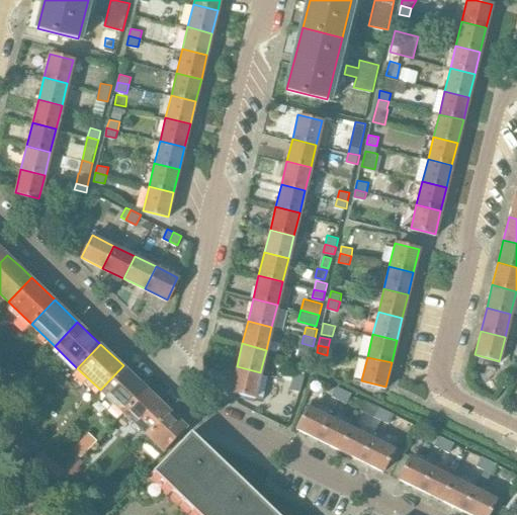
[(100,390),(123,413),(147,388),(123,365),(100,390)]
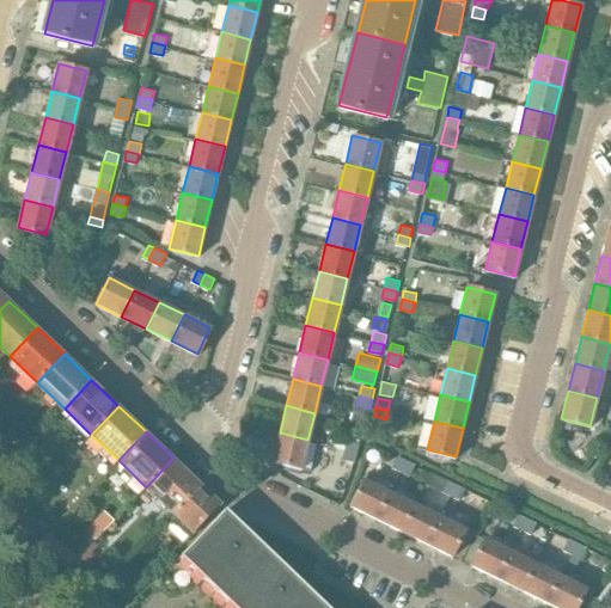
[(307,440),(280,433),(273,460),(301,467),(307,440)]
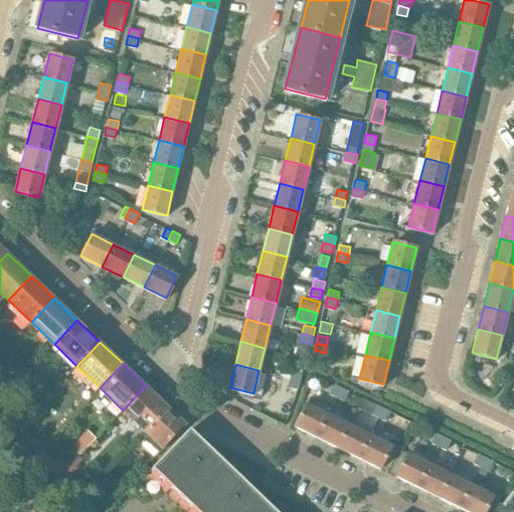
[(303,373),(292,371),(291,378),(301,381),(303,373)]
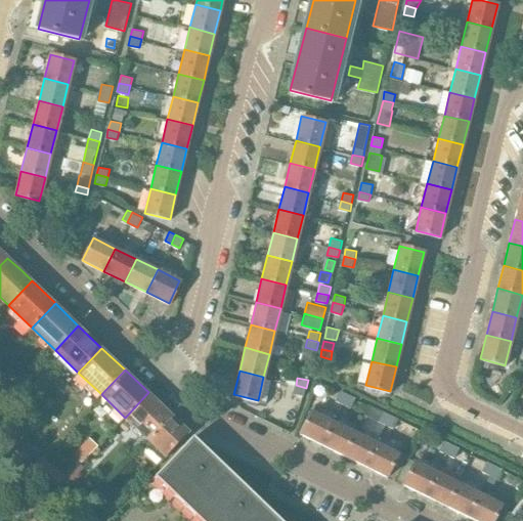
[(294,393),(305,395),(306,388),(296,385),(294,393)]
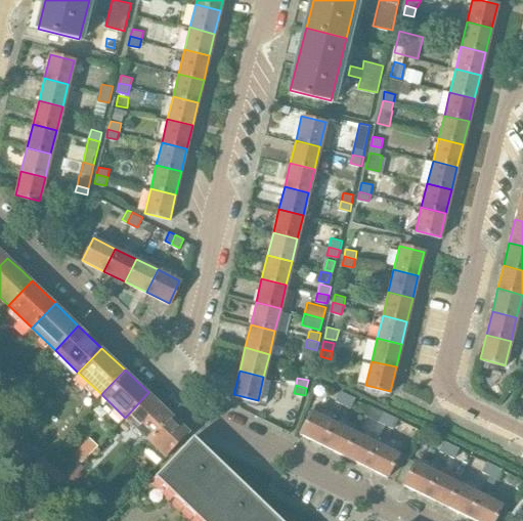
[(341,389),(336,399),(342,402),(347,392),(341,389)]
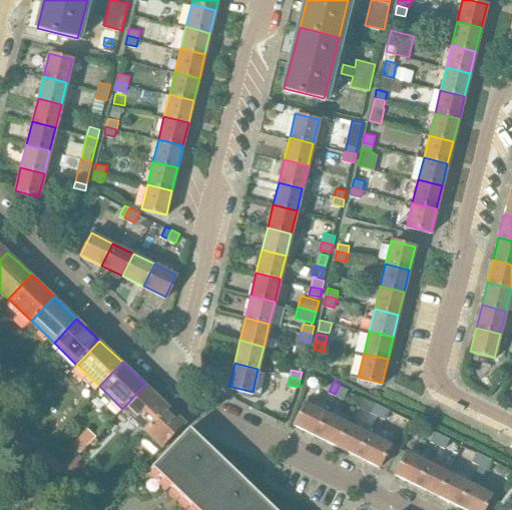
[(122,409),(144,430),(167,406),(145,384),(122,409)]
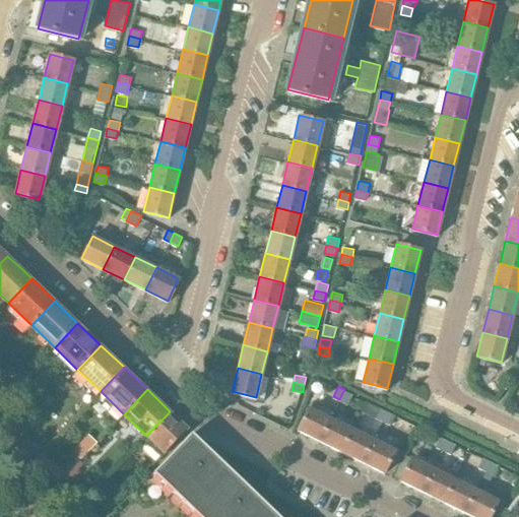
[(348,403),(353,394),(344,389),(339,399),(348,403)]
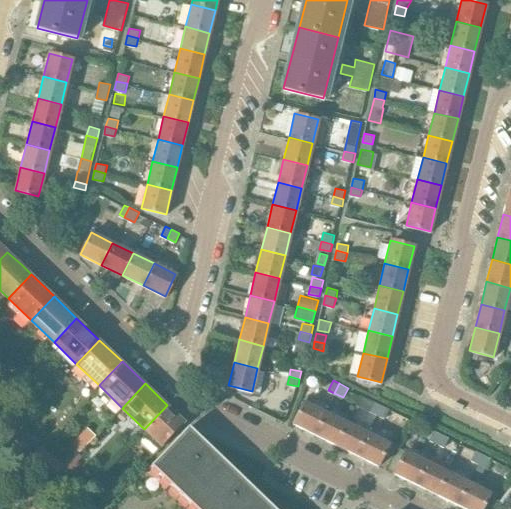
[(315,433),(326,411),(304,400),(293,422),(315,433)]
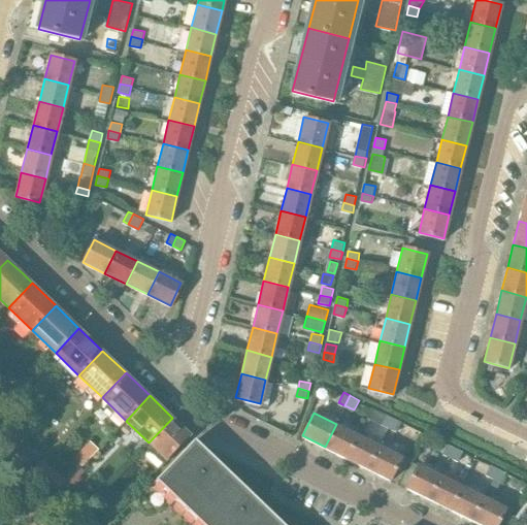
[(387,414),(382,424),(389,427),(394,417),(387,414)]
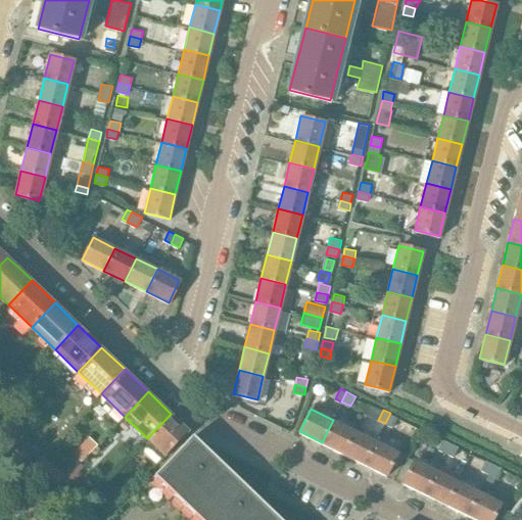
[(393,427),(398,417),(390,413),(385,423),(393,427)]
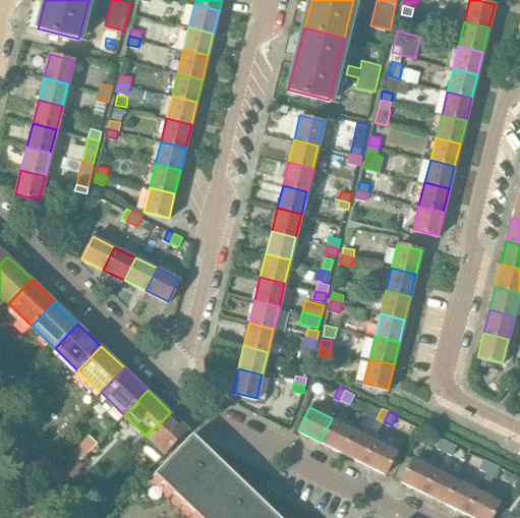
[(170,412),(147,437),(145,440),(162,456),(188,428),(170,412)]
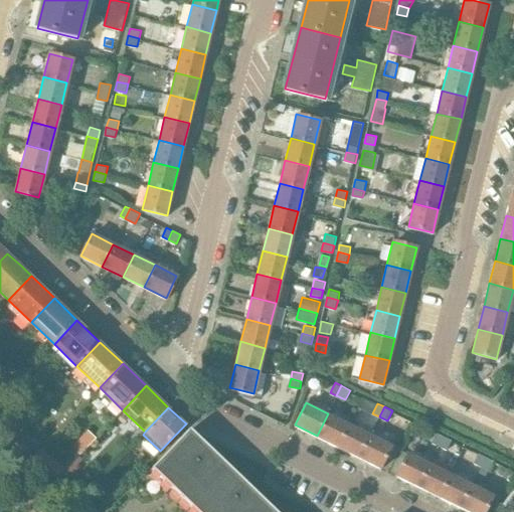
[(317,436),(338,447),(349,423),(328,413),(317,436)]
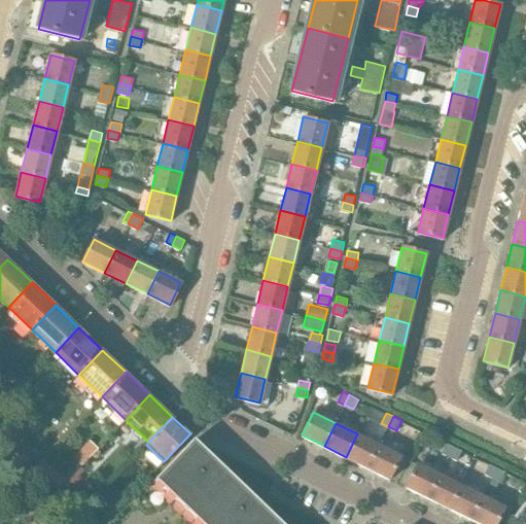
[(414,426),(402,450),(411,455),(423,431),(414,426)]
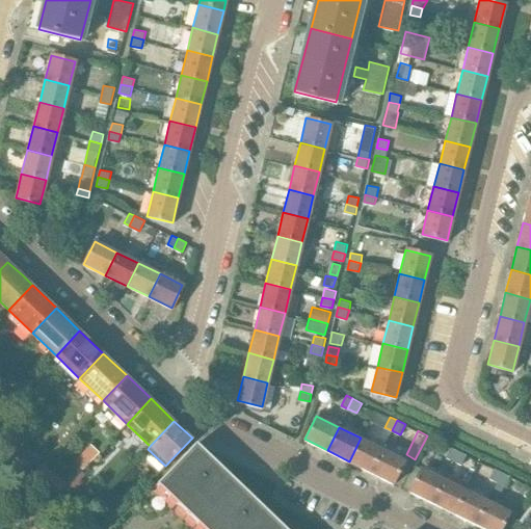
[(349,461),(371,472),(382,449),(361,438),(349,461)]
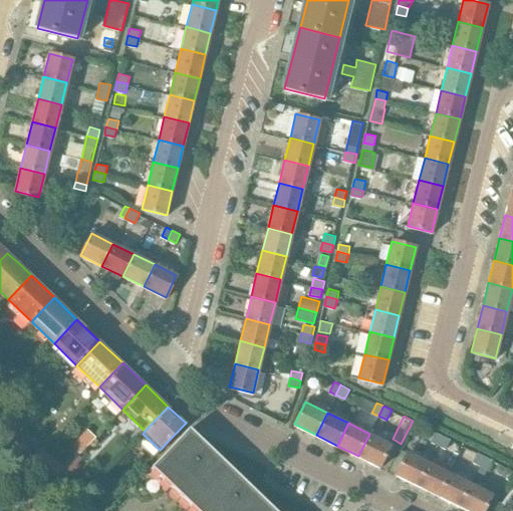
[(276,510),(190,428),(152,467),(197,510),(276,510)]
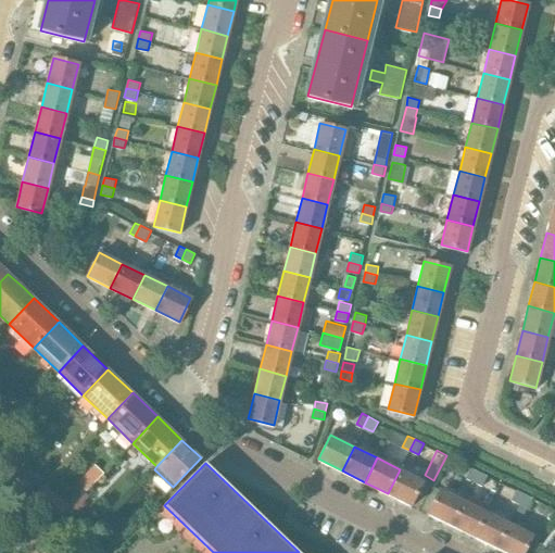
[(29,466),(19,478),(35,494),(47,482),(29,466)]
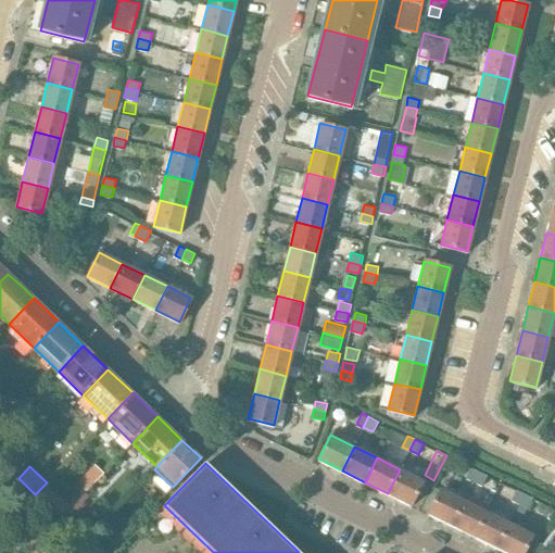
[(472,466),(467,477),(474,480),(479,469),(472,466)]
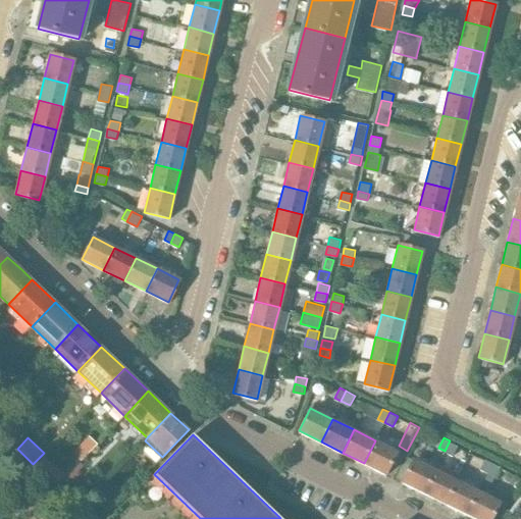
[(375,440),(364,463),(385,473),(397,451),(375,440)]
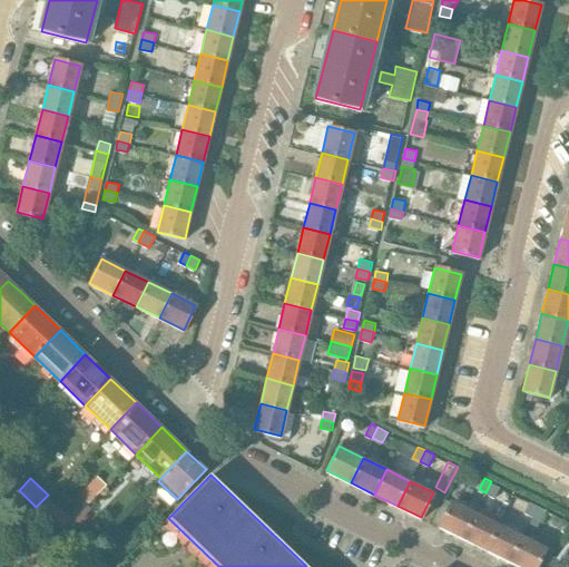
[(496,497),(501,486),(491,481),(486,492),(496,497)]
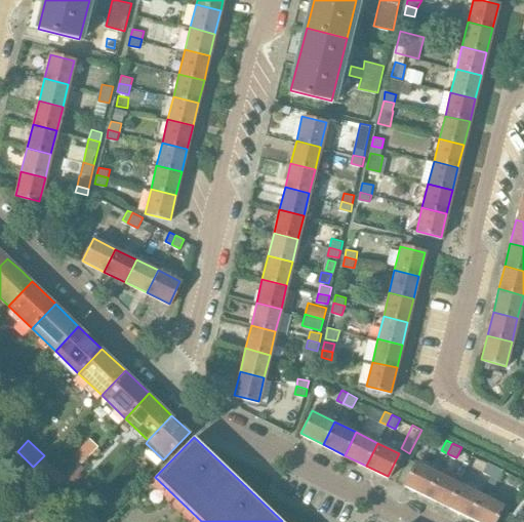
[(57,491),(69,480),(44,455),(33,467),(57,491)]
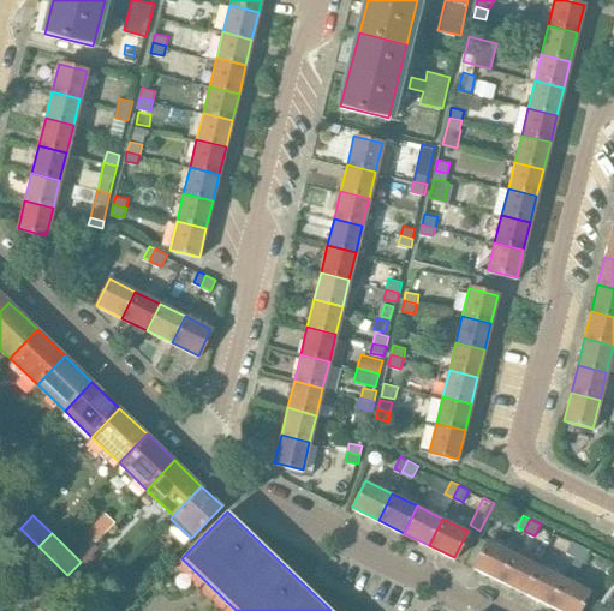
[(572,539),(567,551),(574,555),(579,543),(572,539)]
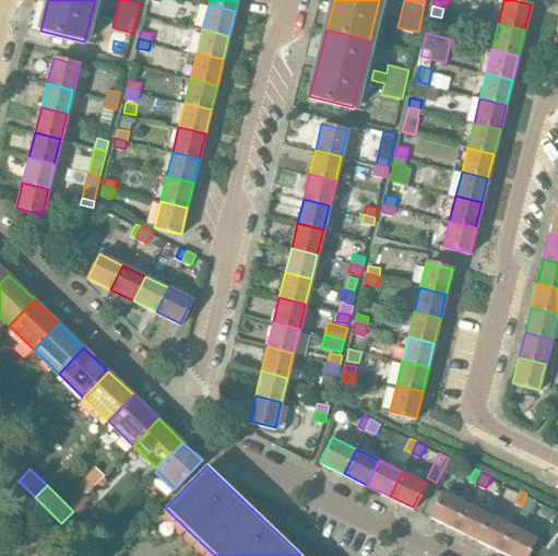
[(453,528),(465,504),(442,492),(430,516),(453,528)]
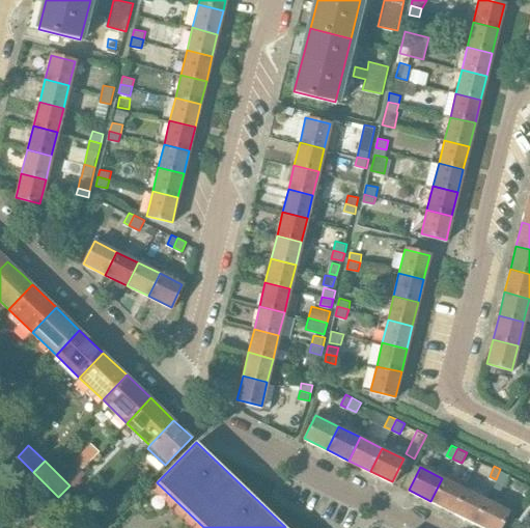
[(505,484),(510,474),(500,469),(496,479),(505,484)]
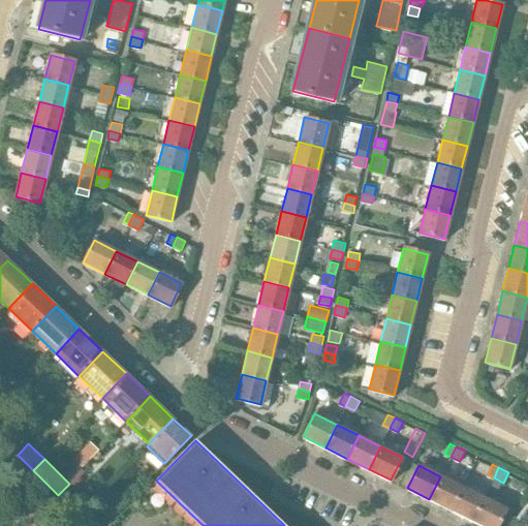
[(463,487),(440,476),(429,499),(452,509),(463,487)]
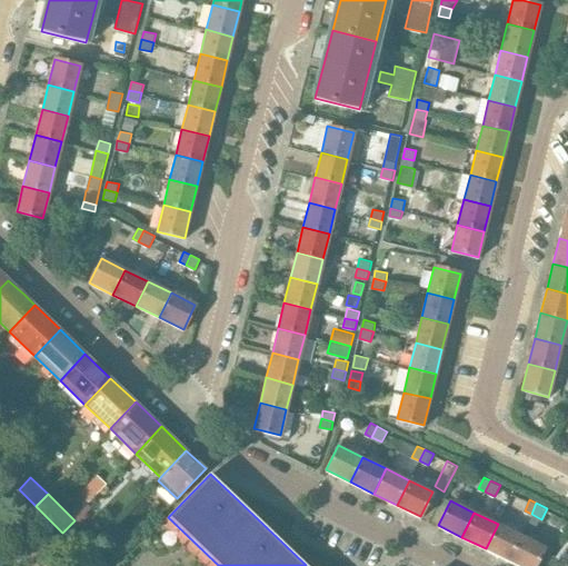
[(520,536),(498,524),(486,548),(509,560),(520,536)]
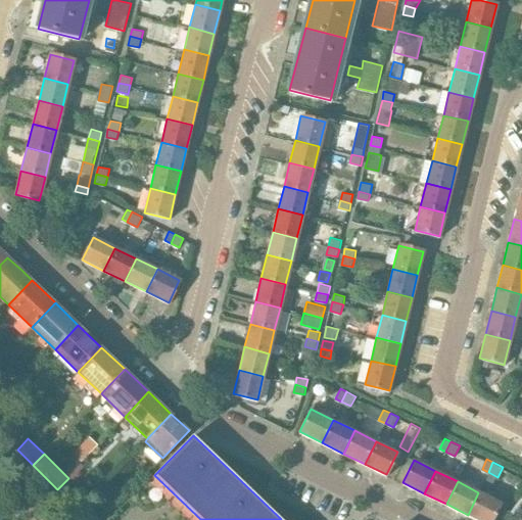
[(66,483),(56,493),(75,511),(85,501),(66,483)]
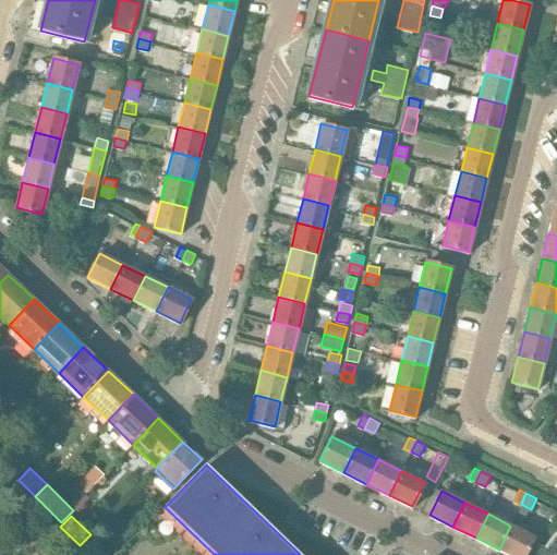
[(510,526),(499,550),(510,554),(524,554),(534,537),(510,526)]
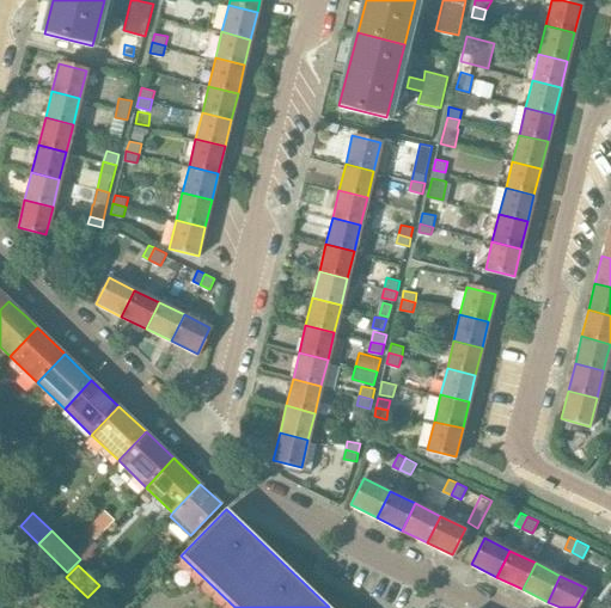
[(101,589),(90,600),(98,607),(111,607),(116,603),(101,589)]
